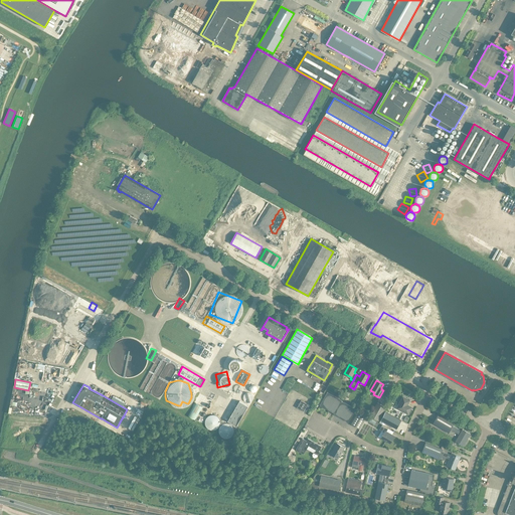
[(320,405),(334,413),(342,401),(327,392),(320,405)]
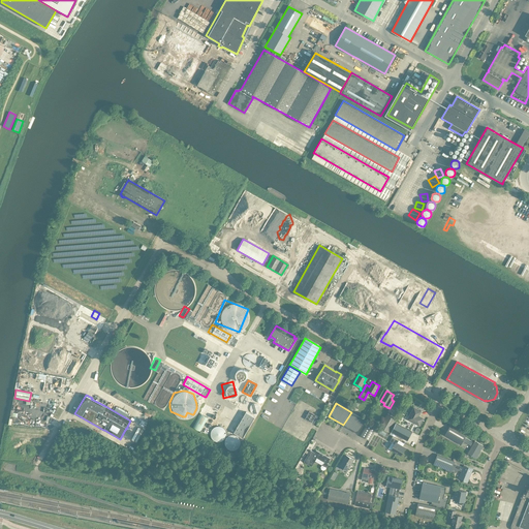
[(413,408),(407,419),(418,426),(423,418),(419,416),(418,414),(421,411),(413,408)]
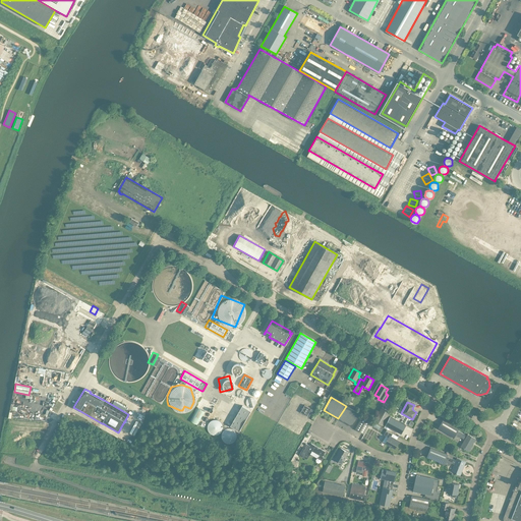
[(312,410),(304,405),(300,412),(309,417),(312,410)]
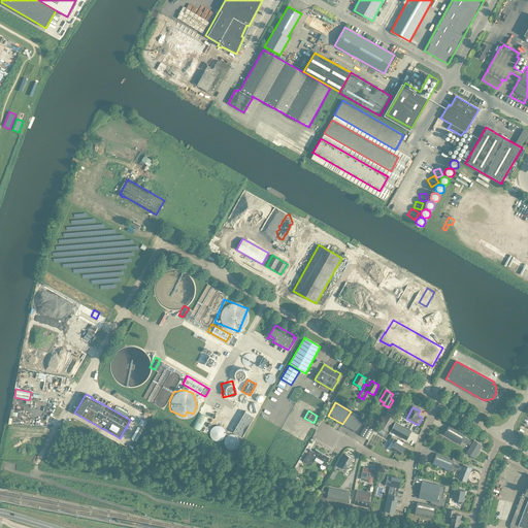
[(242,437),(254,417),(245,411),(242,417),(233,432),(242,437)]
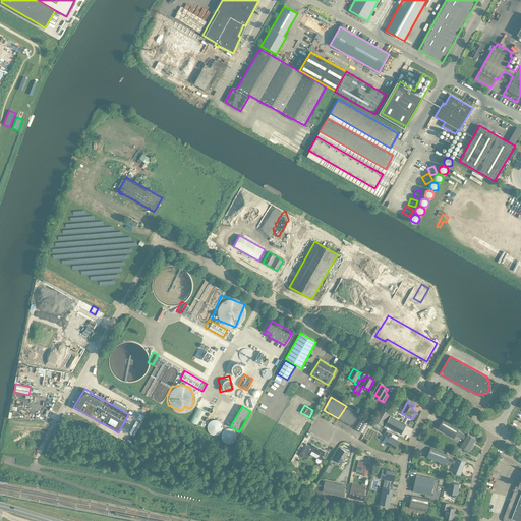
[(360,414),(346,406),(338,419),(352,427),(360,414)]
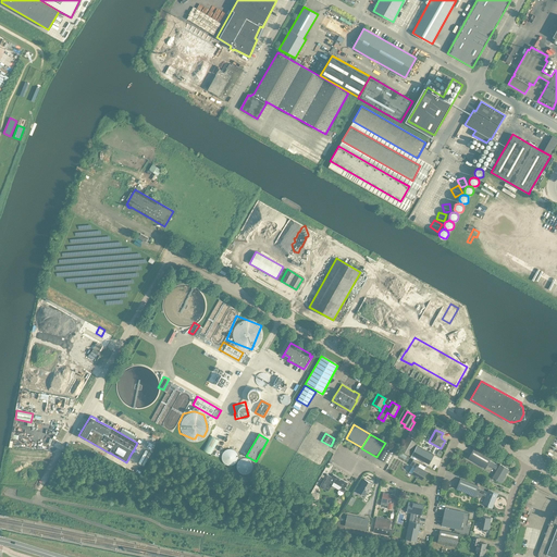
[(211,435),(206,445),(213,449),(219,440),(211,435)]
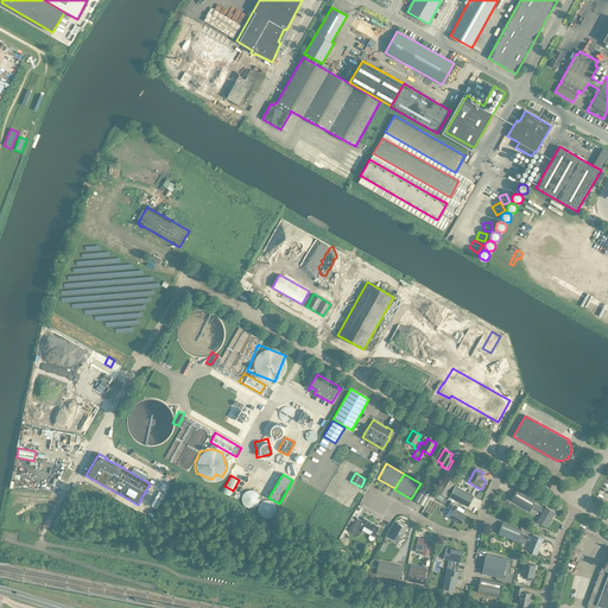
[(436,491),(447,496),(455,481),(445,475),(436,491)]
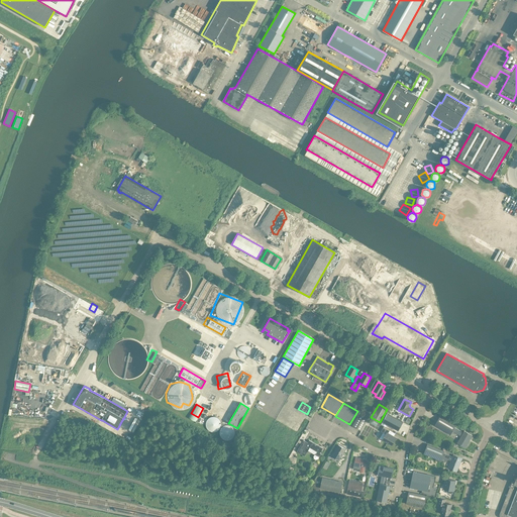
[(352,426),(360,431),(369,418),(359,413),(352,426)]
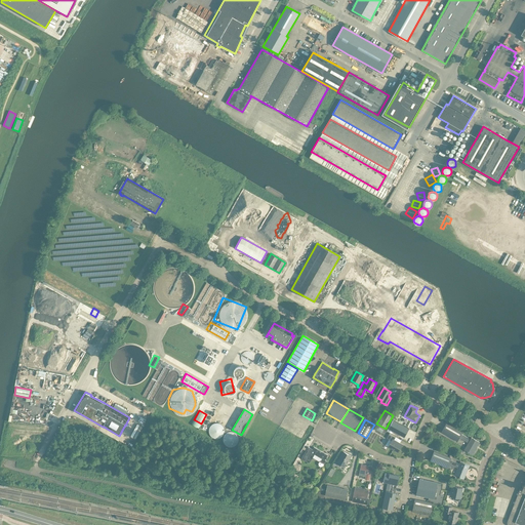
[(409,429),(393,419),(388,429),(404,438),(409,429)]
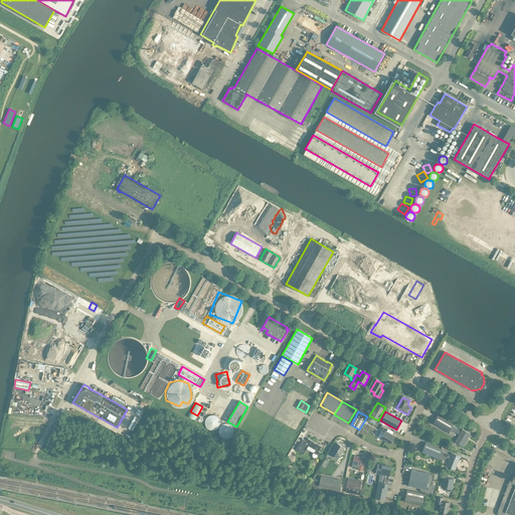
[(216,424),(216,417),(213,417),(213,415),(204,416),(204,424),(216,424)]
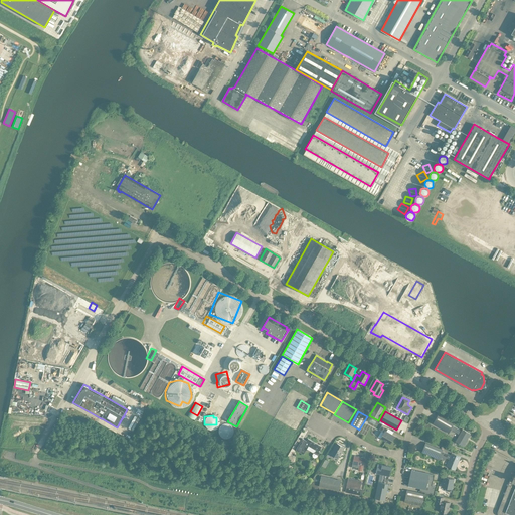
[(455,442),(463,447),(470,434),(462,430),(461,431),(453,425),(454,424),(438,415),(433,423),(449,433),(451,430),(459,435),(455,442)]
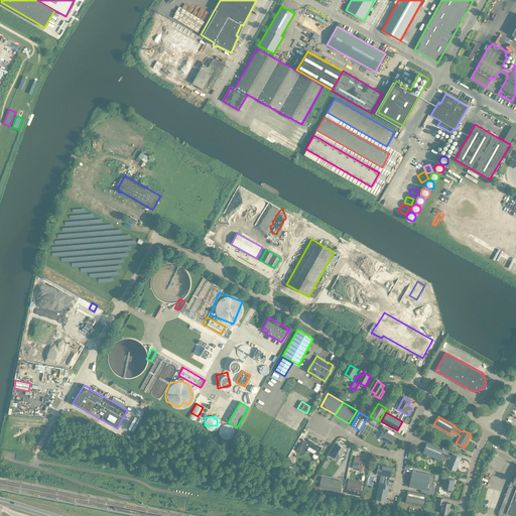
[(135,417),(129,427),(131,429),(137,418),(135,417)]
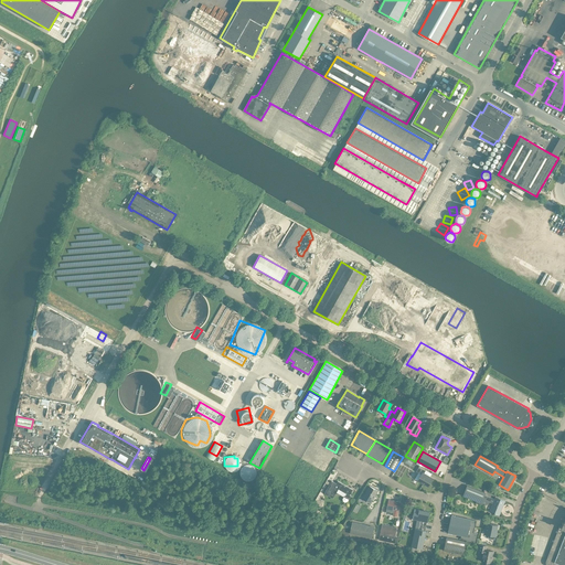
[(153,460),(152,460),(151,459),(150,459),(144,470),(147,471),(153,460)]
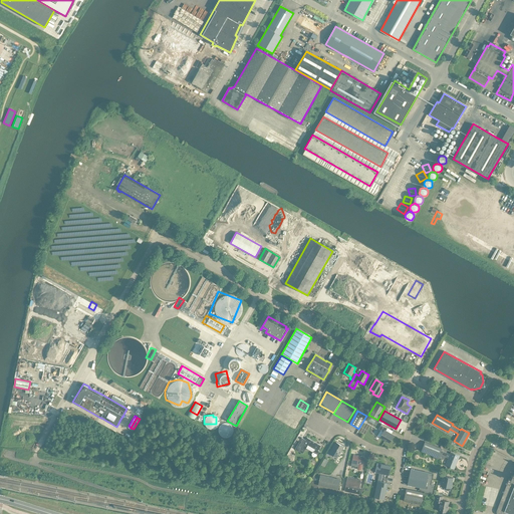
[(226,423),(217,423),(218,435),(227,434),(226,423)]
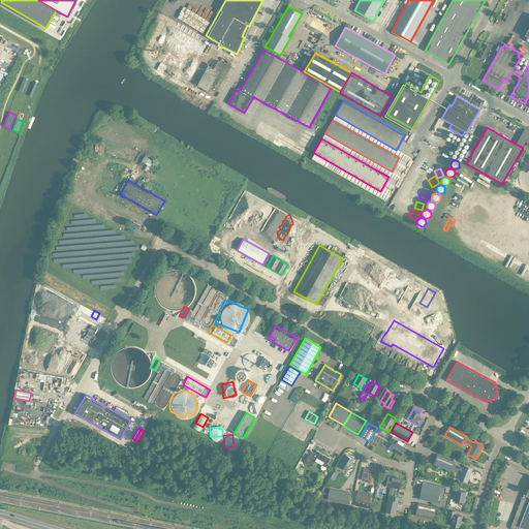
[(132,452),(137,442),(125,436),(120,444),(132,452)]
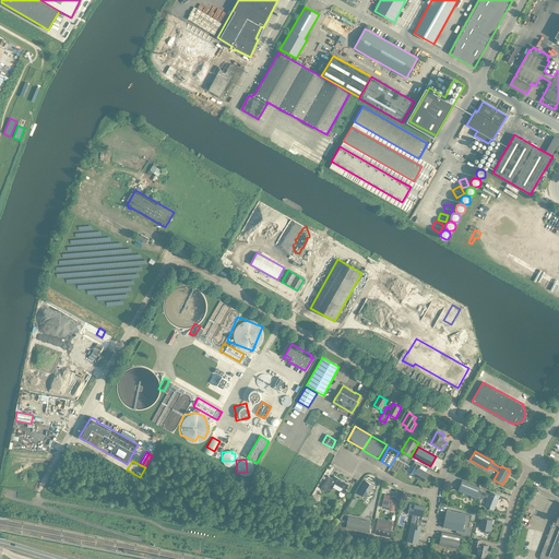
[(414,462),(412,466),(417,470),(413,476),(424,482),(428,474),(419,468),(420,466),(414,462)]
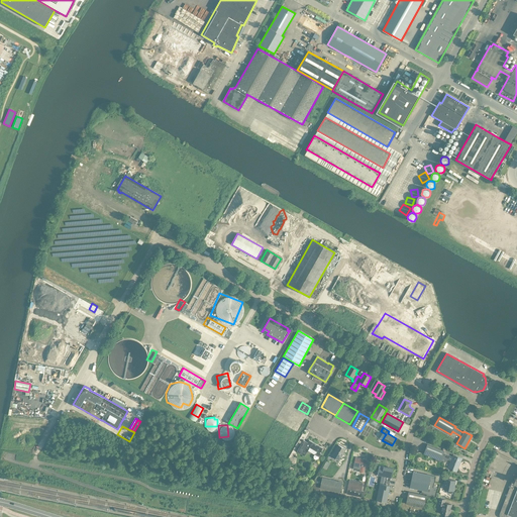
[(317,452),(316,453),(314,454),(313,456),(314,458),(315,459),(317,458),(320,453),(322,448),(309,440),(308,442),(303,440),(297,451),(304,456),(306,453),(309,447),(317,452)]
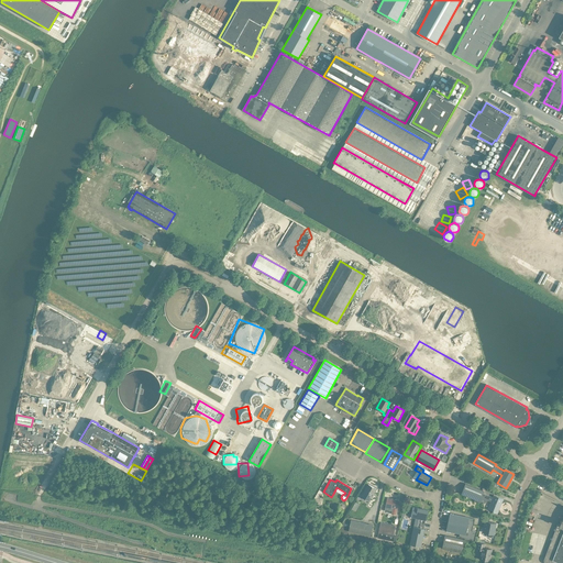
[(487,510),(497,514),(503,499),(494,495),(493,498),(483,494),(484,492),(465,484),(461,494),(479,501),(481,498),(490,501),(487,510)]
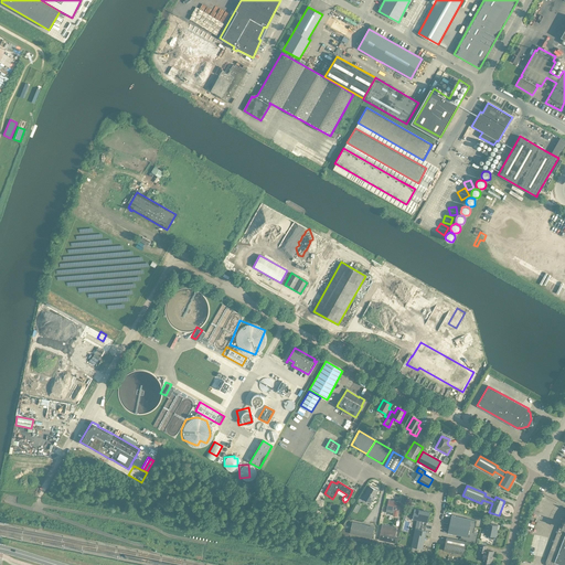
[(377,491),(370,487),(362,499),(370,503),(377,491)]
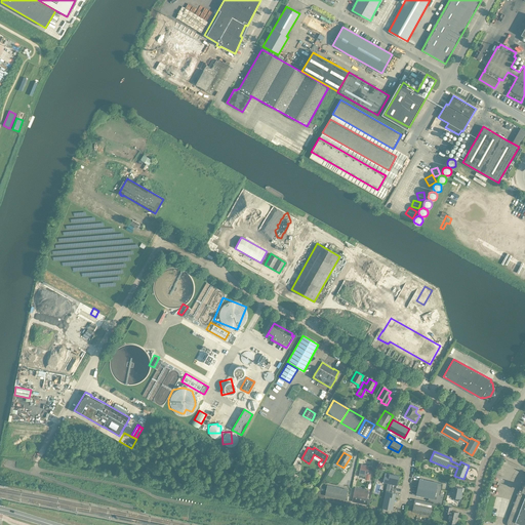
[(370,476),(372,467),(361,465),(359,473),(366,475),(365,479),(369,480),(370,475),(370,476)]
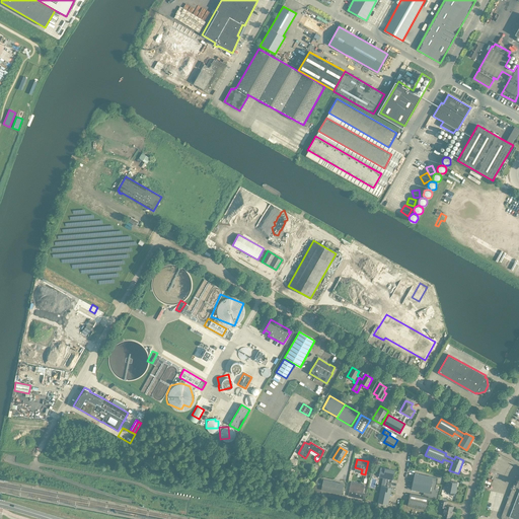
[(386,478),(385,483),(389,484),(390,479),(392,479),(394,470),(380,467),(378,476),(386,478)]
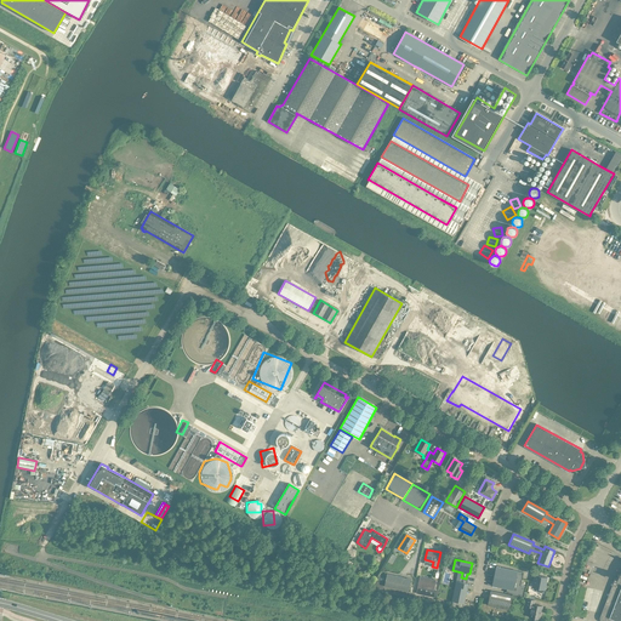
[(491,586),(507,588),(506,592),(523,596),(525,586),(520,585),(523,573),(496,567),(491,586)]
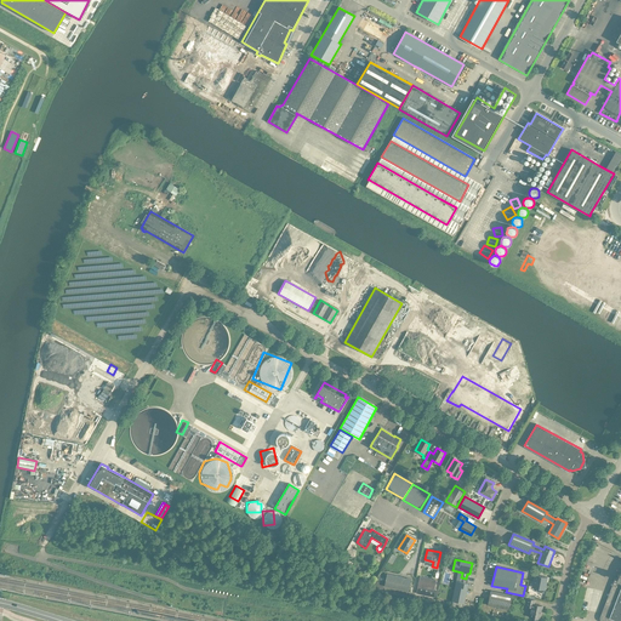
[(620,620),(620,571),(620,575),(619,574),(616,579),(615,579),(615,577),(600,616),(599,617),(599,619),(599,620),(600,620),(599,620),(608,620),(609,620),(609,617),(617,620),(620,620)]
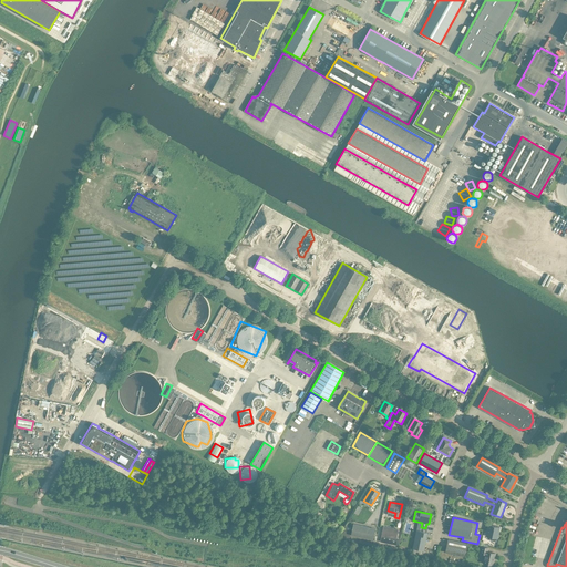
[(375,529),(353,524),(351,535),(373,540),(375,529)]
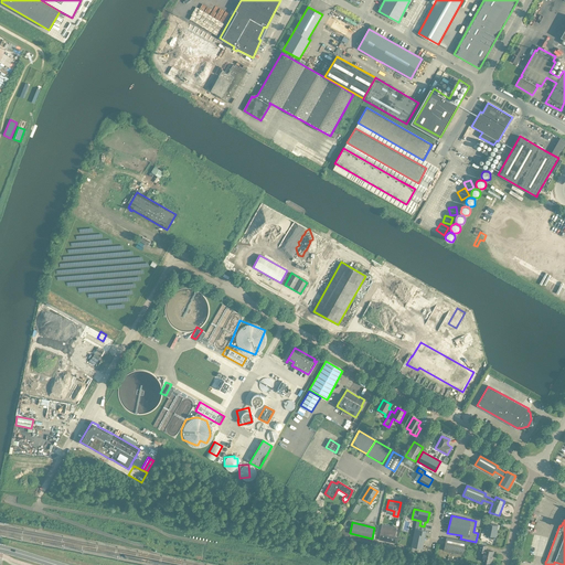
[(496,537),(498,525),(487,523),(484,534),(496,537)]
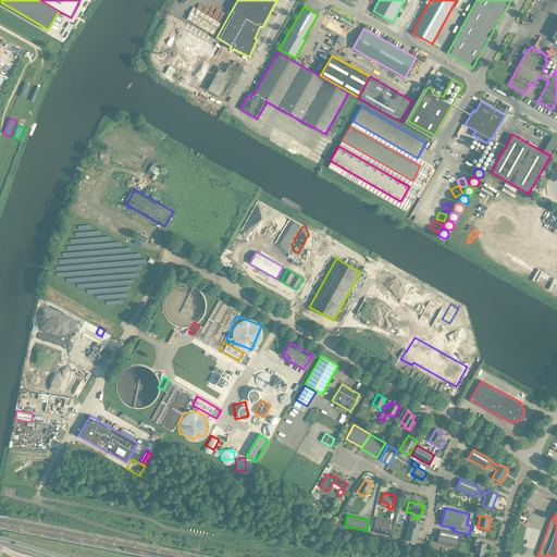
[(376,517),(373,532),(391,536),(392,529),(390,528),(391,520),(376,517)]
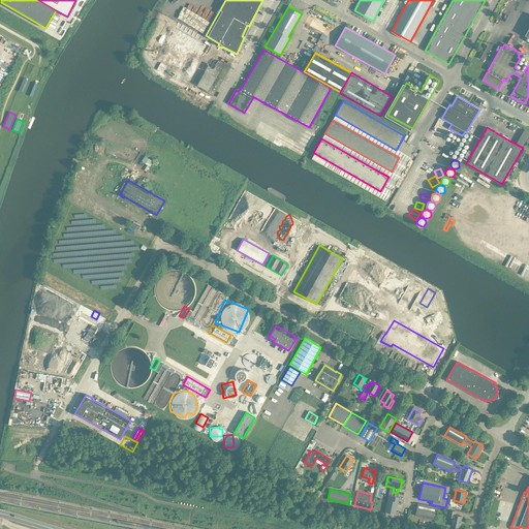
[(397,493),(393,492),(392,495),(389,495),(384,512),(395,515),(399,497),(396,496),(397,493)]
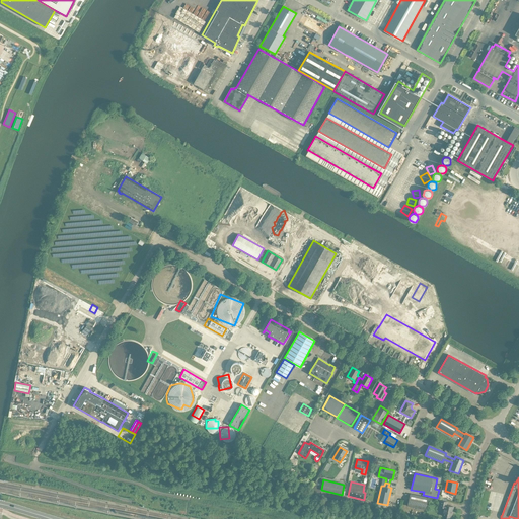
[(428,498),(410,494),(408,506),(425,510),(428,498)]
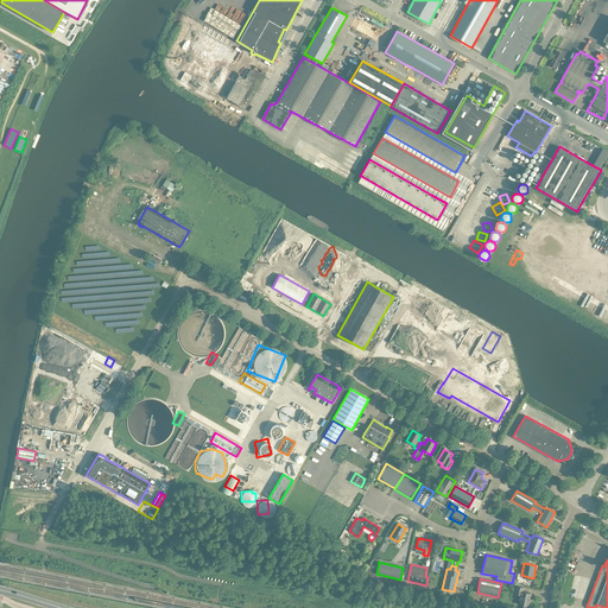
[(523,591),(524,588),(517,587),(514,594),(520,595),(518,605),(529,607),(531,594),(523,591)]
